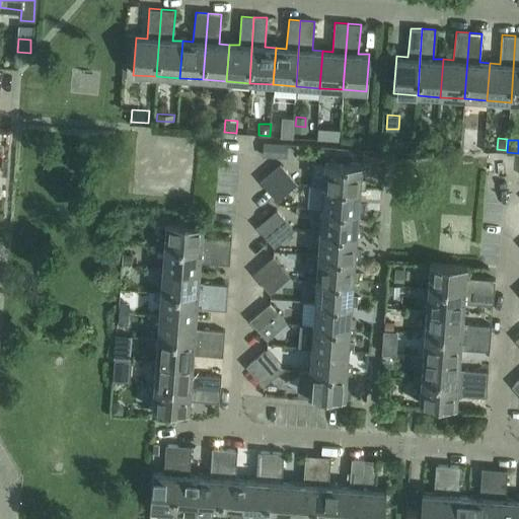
[(263,156),(281,157),(287,157),(288,145),(264,143),(263,156)]
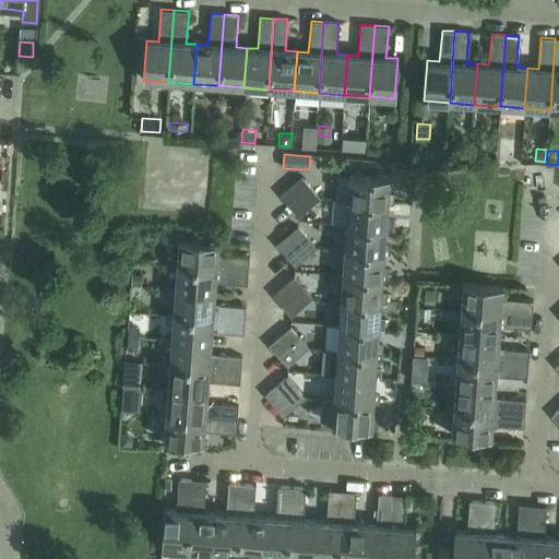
[(349,173),(347,199),(393,202),(394,202),(395,193),(389,193),(391,176),(349,173)]
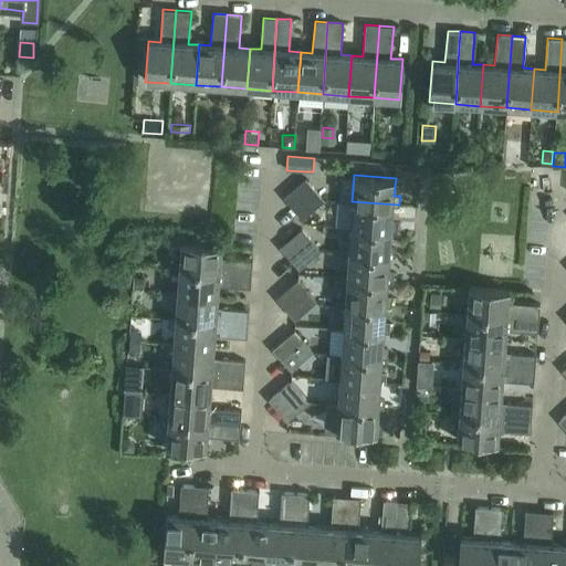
[(283,197),(292,208),(314,189),(305,178),(283,197)]
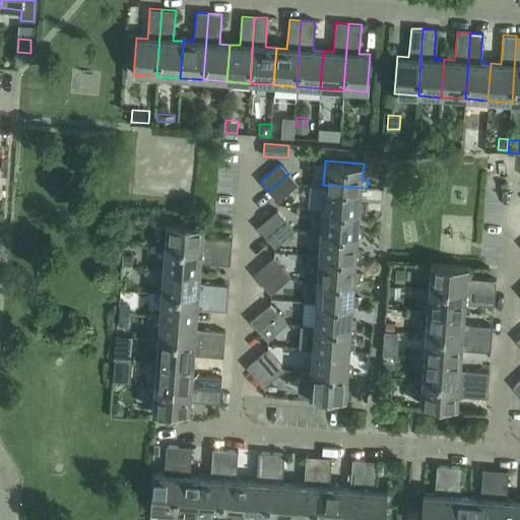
[(288,174),(268,191),(277,201),(298,184),(288,174)]
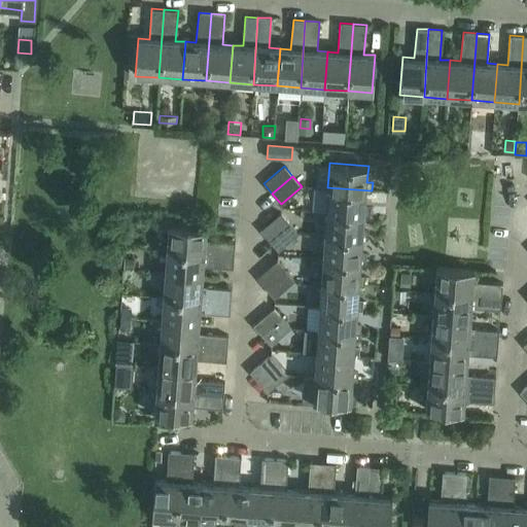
[(327,187),(325,211),(370,214),(371,206),(365,206),(366,191),(372,191),(372,190),(371,190),(327,187)]
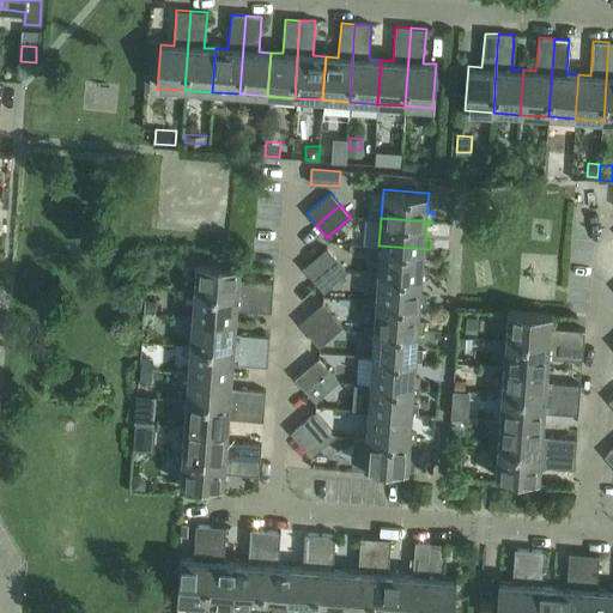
[(378,246),(377,273),(429,277),(429,267),(423,267),(424,250),(430,250),(430,249),(378,246)]
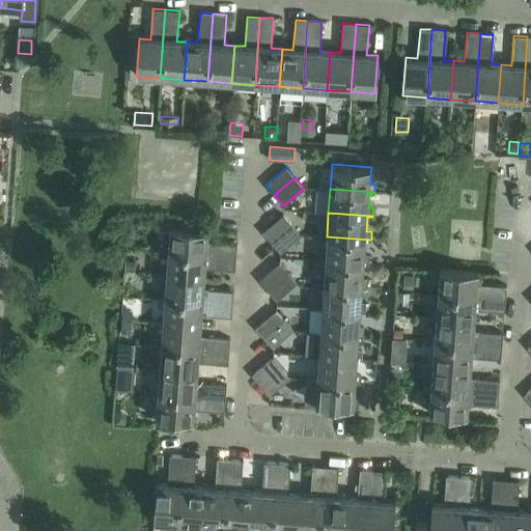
[(262,232),(271,243),(291,225),(282,215),(262,232)]
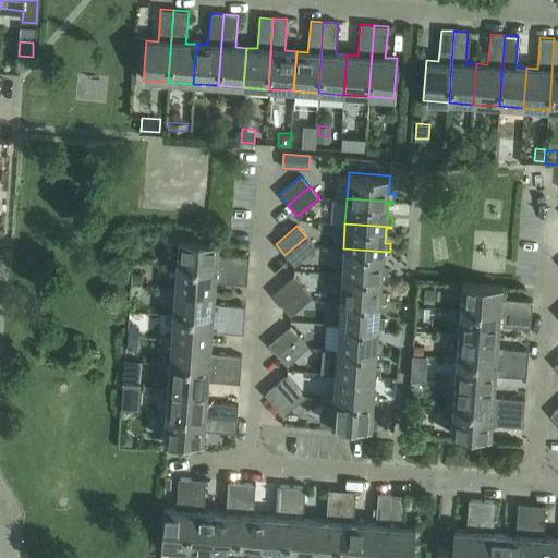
[(135,235),(135,251),(145,251),(146,235),(135,235)]
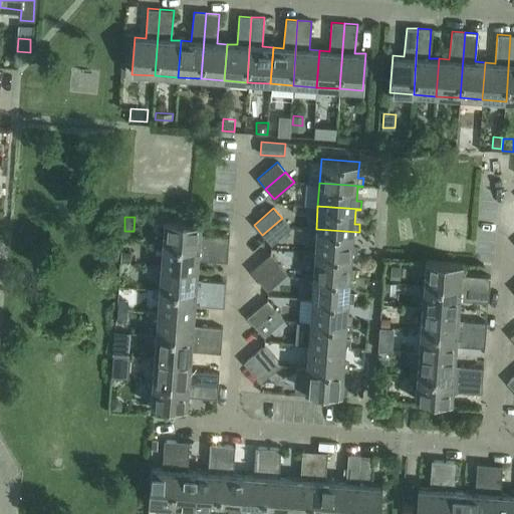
[(282,218),(262,235),(271,245),(291,228),(282,218)]
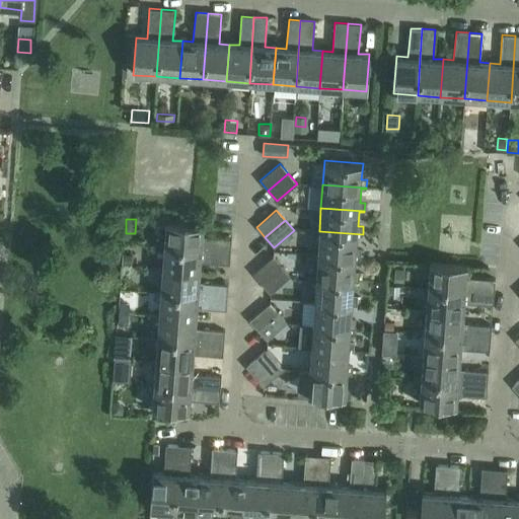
[(165,222),(164,245),(230,250),(231,238),(203,236),(204,224),(165,222)]
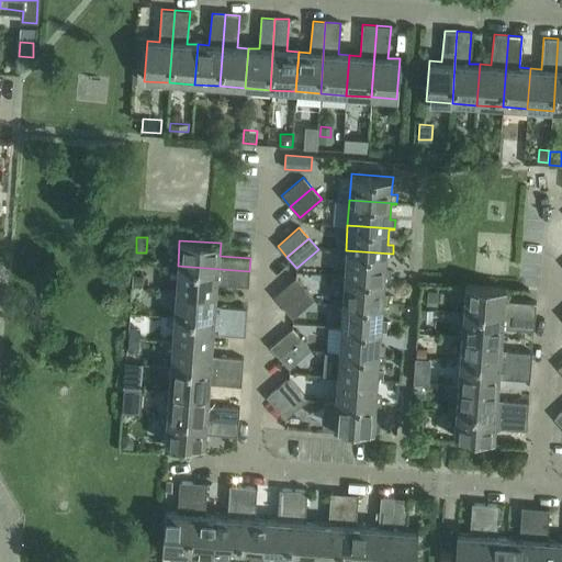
[(346,250),(344,276),(391,279),(391,270),(385,269),(386,255),(392,255),(393,254),(346,250)]
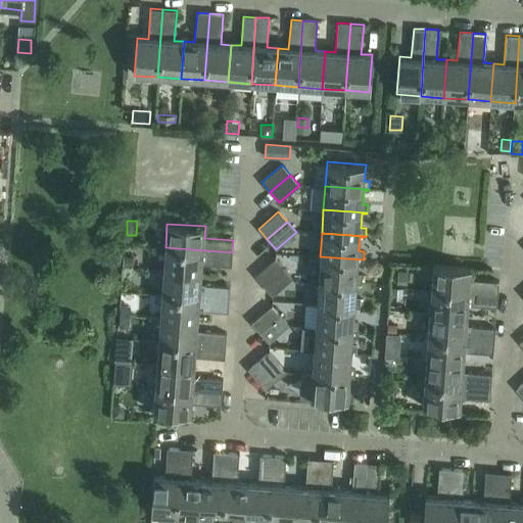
[(165,247),(163,271),(201,273),(202,264),(231,266),(232,252),(165,247)]
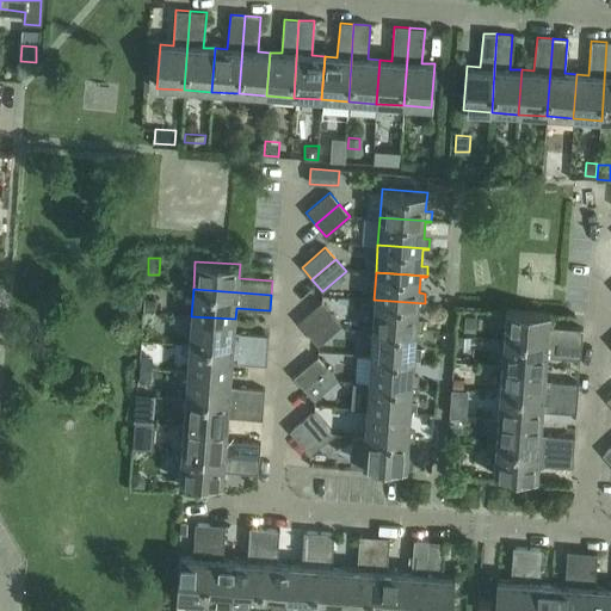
[(144,298),(143,310),(155,312),(155,300),(144,298)]
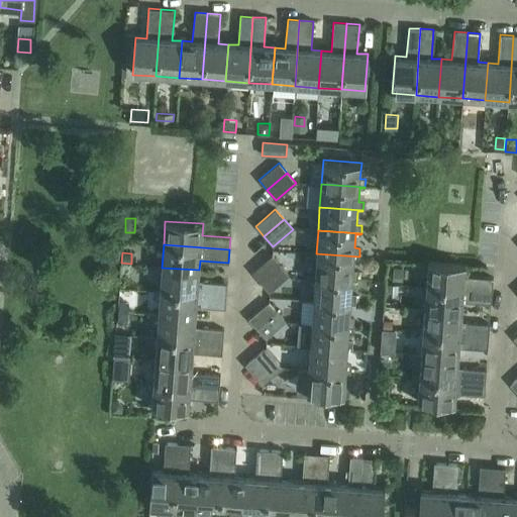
[(316,253),(314,277),(316,278),(353,280),(357,281),(358,272),(353,272),(354,257),(359,257),(359,256),(316,253)]
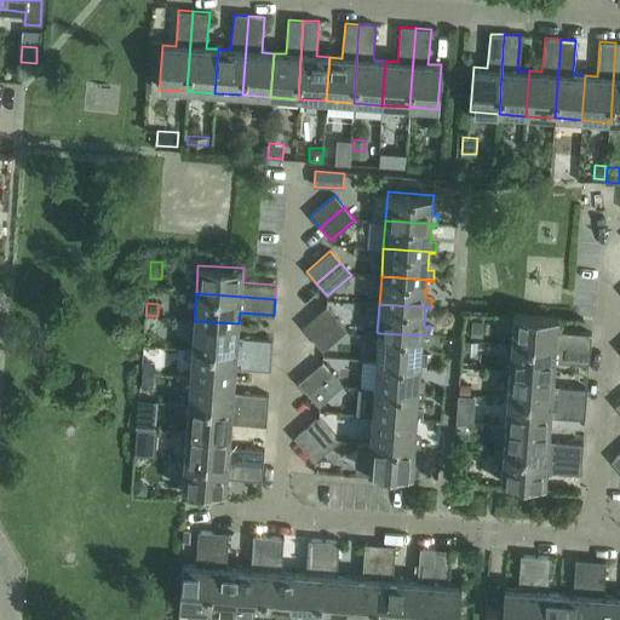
[(302,327),(313,339),(336,319),(326,306),(302,327)]
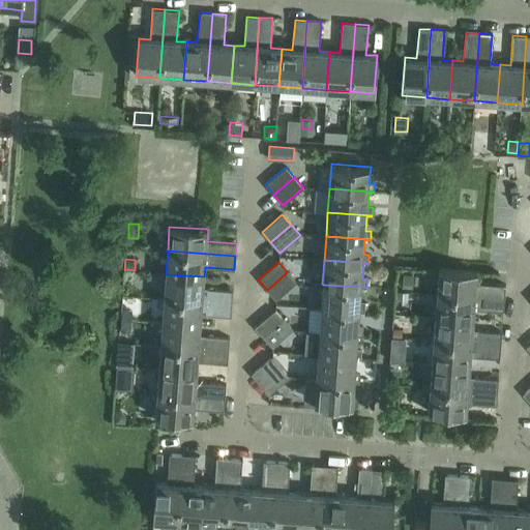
[(438,268),(437,294),(504,299),(505,285),(476,283),(477,271),(438,268)]
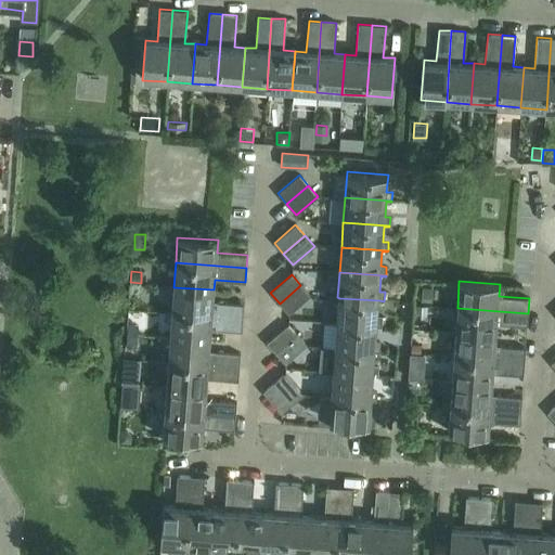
[(300,285),(280,304),(288,314),(310,296),(300,285)]
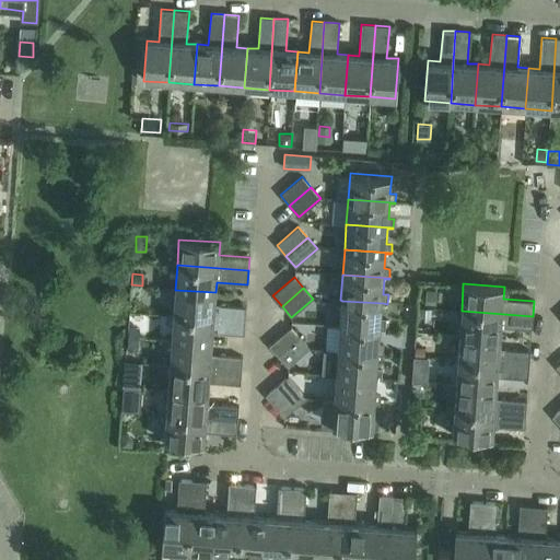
[(175,290),(173,315),(245,321),(245,306),(216,304),(216,292),(175,290)]
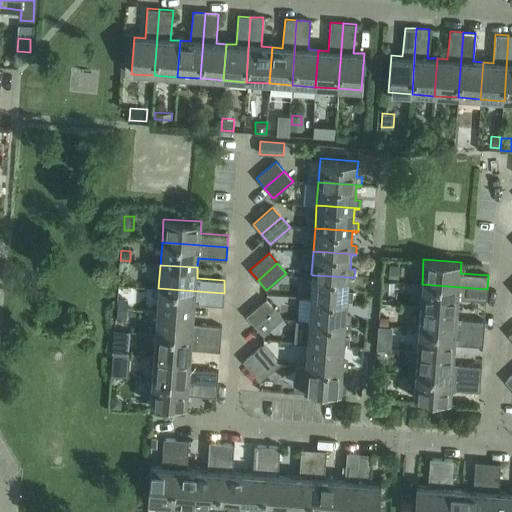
[(399,279),(400,266),(389,265),(388,278),(399,279)]
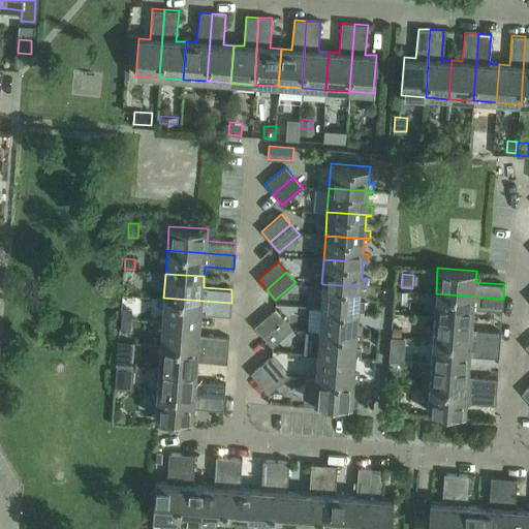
[(321,283),(320,307),(321,307),(364,310),(365,302),(360,302),(361,287),(366,287),(362,286),(323,284),(321,283)]
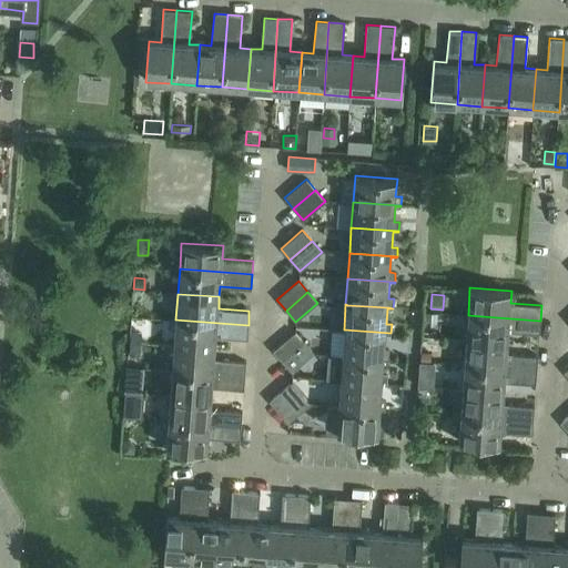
[(468,315),(466,340),(507,343),(508,331),(539,333),(540,321),(468,315)]
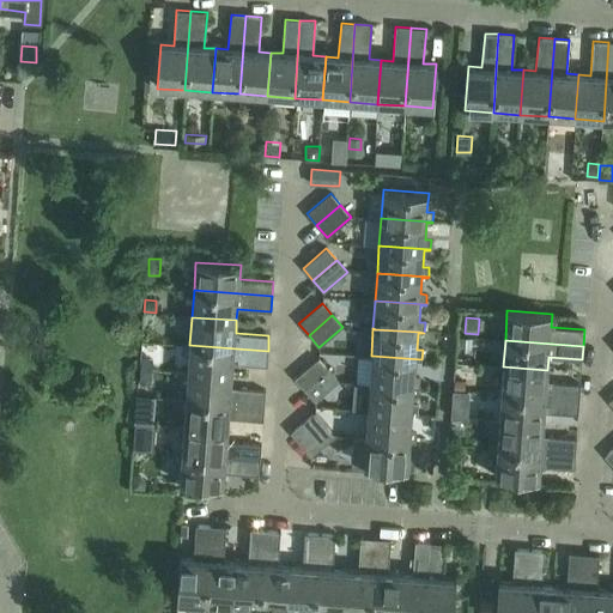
[(189,345),(187,372),(232,375),(234,364),(266,366),(267,365),(268,351),(189,345)]
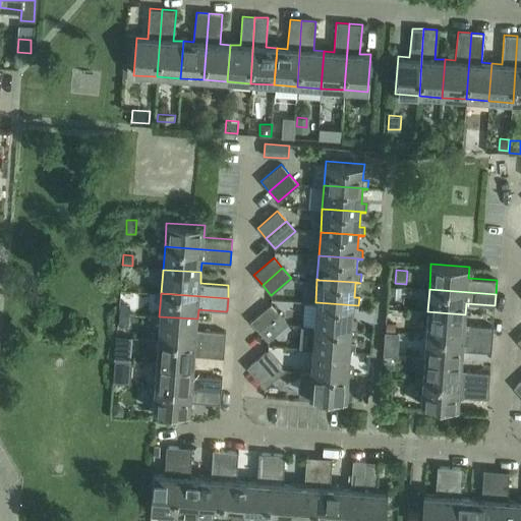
[(315,302),(313,326),(357,329),(357,320),(352,320),(353,306),(358,306),(358,305),(316,302),(315,302)]
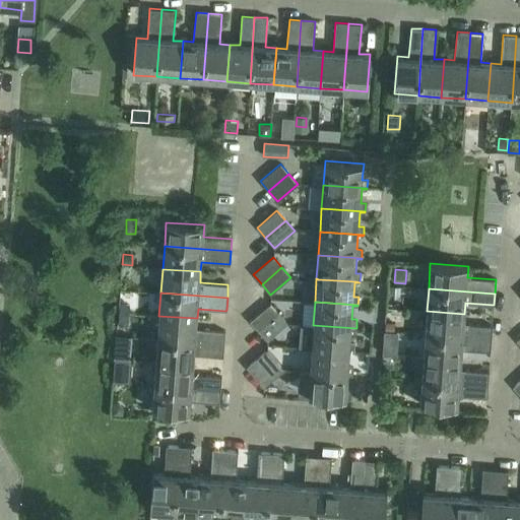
[(120,303),(119,313),(129,314),(130,304),(120,303)]
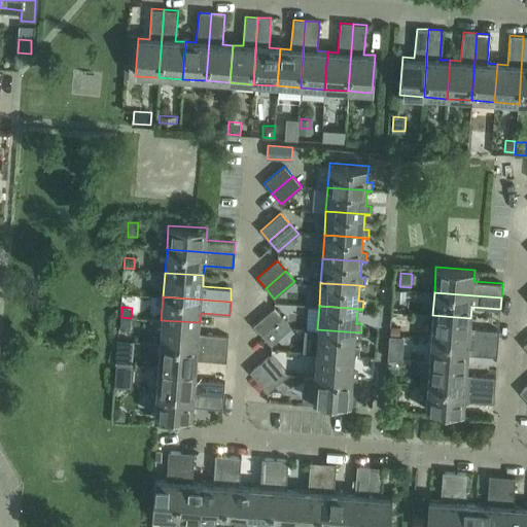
[(253,325),(261,336),(282,318),(274,308),(253,325)]
